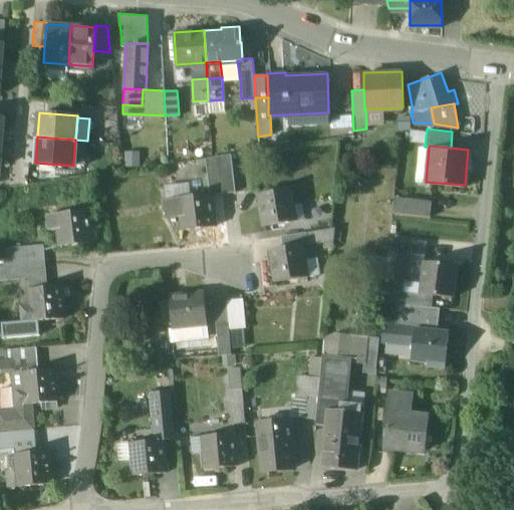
[(231,155),(218,157),(219,169),(232,167),(231,155)]
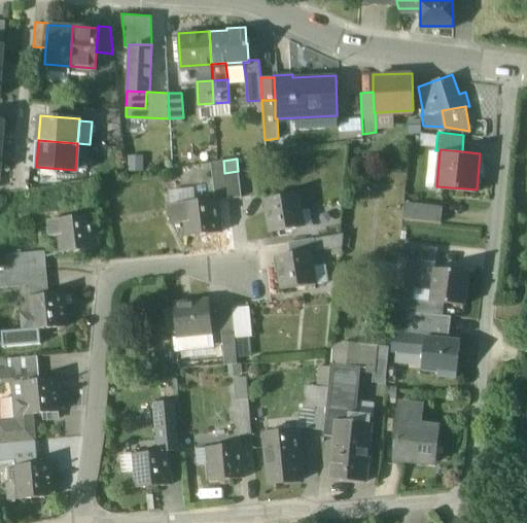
[(223,161),(211,163),(212,174),(224,173),(223,161)]
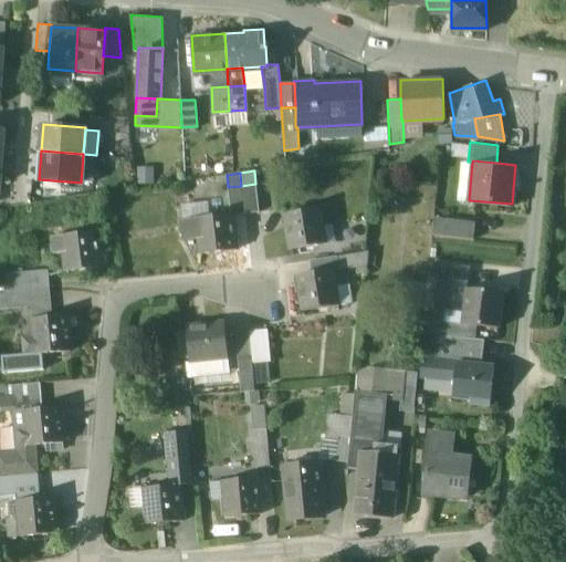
[(255,184),(241,186),(244,212),(259,211),(255,184)]
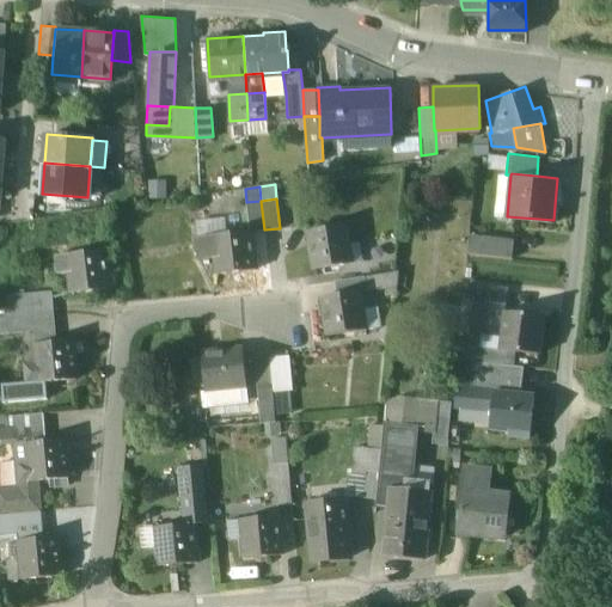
[(261,201),(246,202),(249,230),(249,231),(264,230),(261,201)]
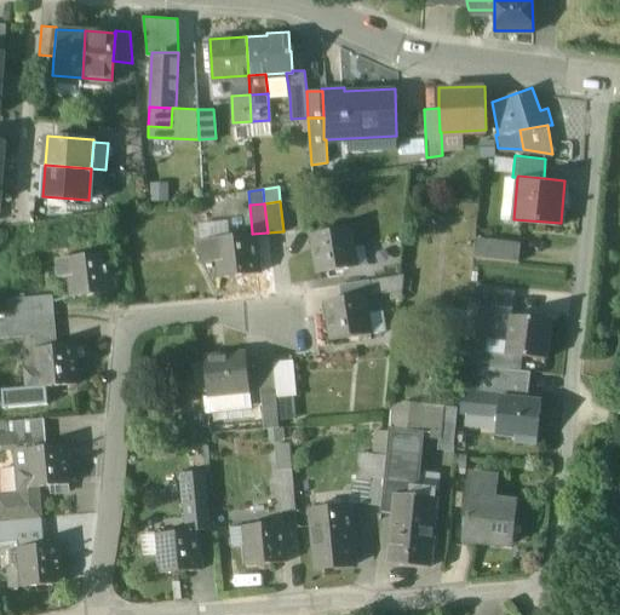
[(350,228),(311,234),(317,270),(350,265),(348,248),(352,247),(350,228)]
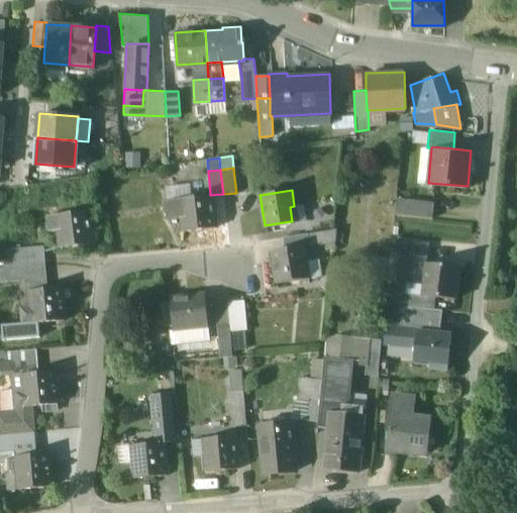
[(210,194),(183,197),(184,211),(180,211),(181,216),(182,229),(214,225),(210,195),(210,194)]
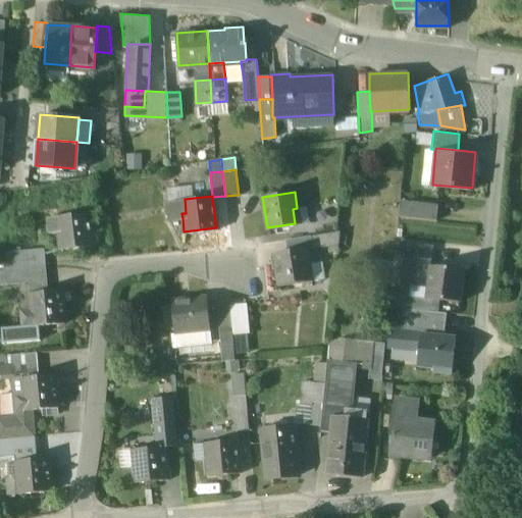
[(185,199),(167,201),(169,220),(183,218),(181,213),(186,213),(185,199)]
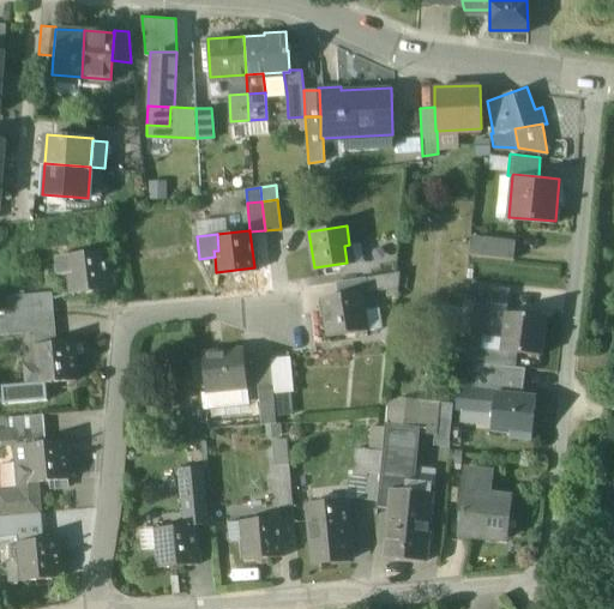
[(515,240),(470,236),(469,252),(513,257),(515,240)]
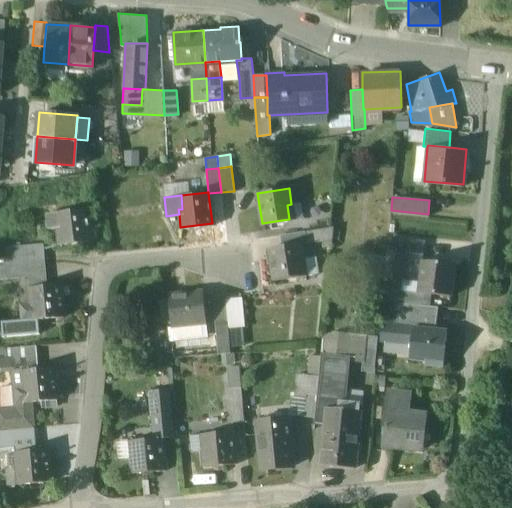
[(299,203),(291,204),(287,205),(289,219),(301,218),(299,203)]
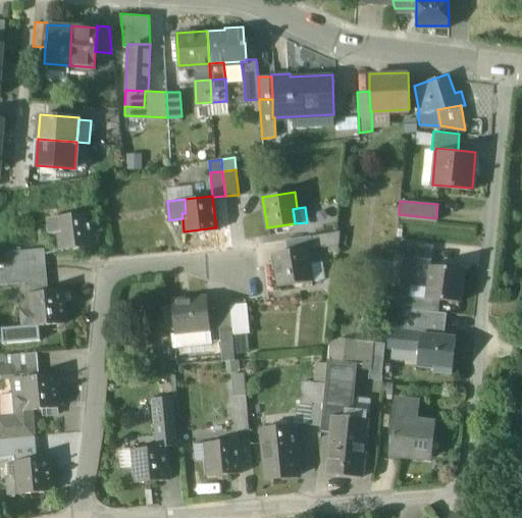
[(89,211),(60,214),(62,229),(58,229),(60,247),(92,243),(89,211)]
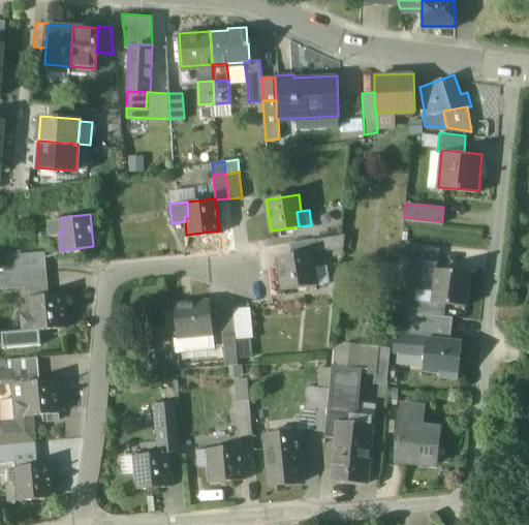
[(61,217),(49,219),(51,234),(59,233),(63,233),(61,217)]
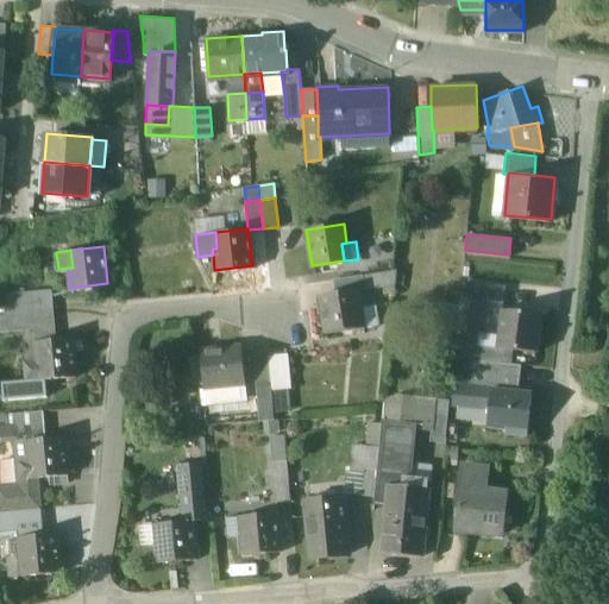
[(396,269),(332,278),(334,291),(357,288),(357,289),(395,283),(396,269)]
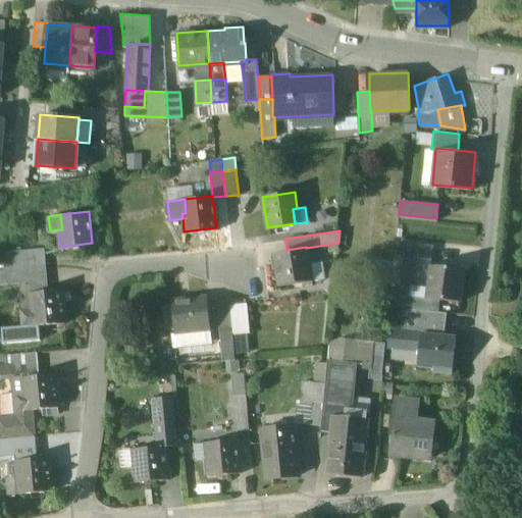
[(433,243),(409,240),(408,253),(407,254),(412,255),(432,257),(433,243)]
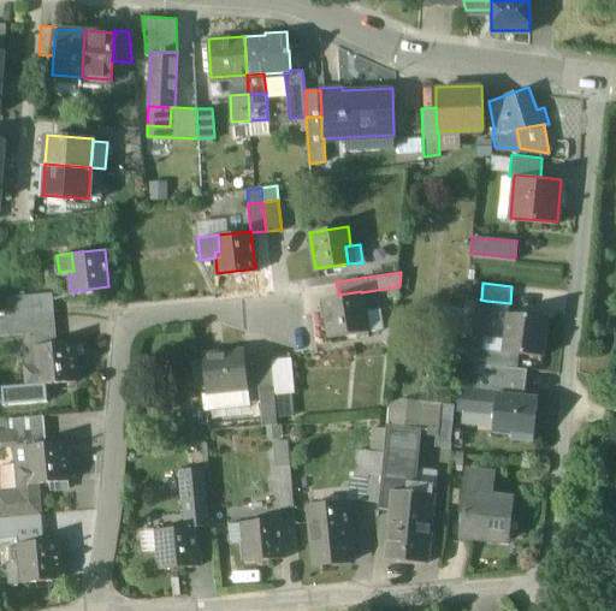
[(52,291),(24,294),(25,302),(27,318),(53,315),(52,291)]
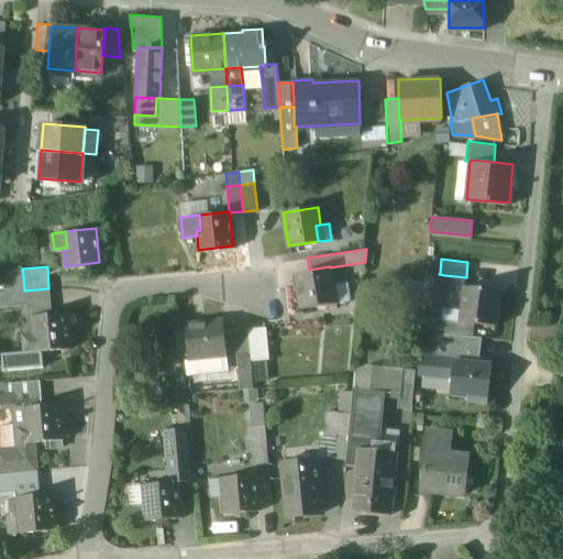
[(309,270),(295,272),(295,274),(296,274),(300,307),(300,308),(331,303),(329,286),(333,286),(333,285),(330,267),(330,266),(309,270)]
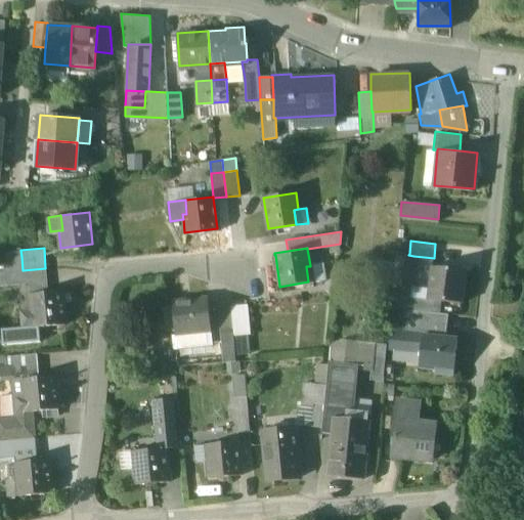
[(409,254),(399,252),(398,261),(412,262),(413,256),(408,255),(409,254)]
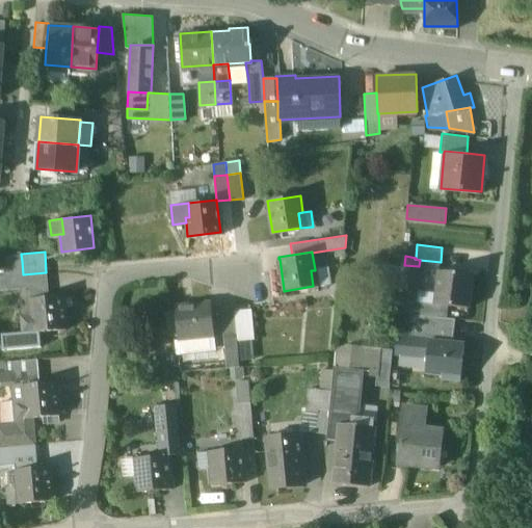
[(22,261),(0,262),(0,275),(23,274),(22,261)]
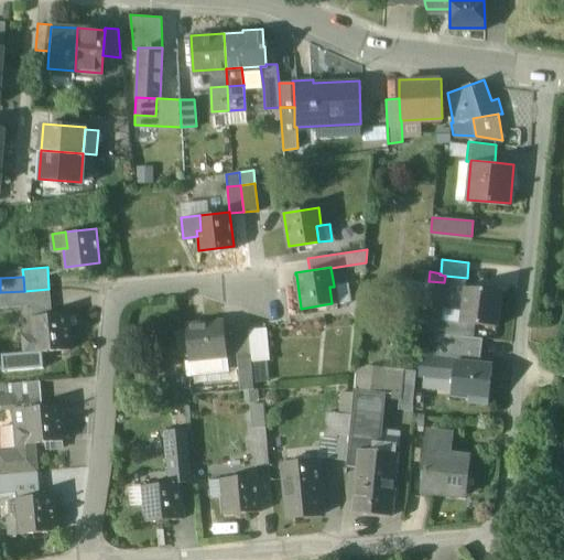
[(444,282),(429,281),(424,315),(440,316),(444,282)]
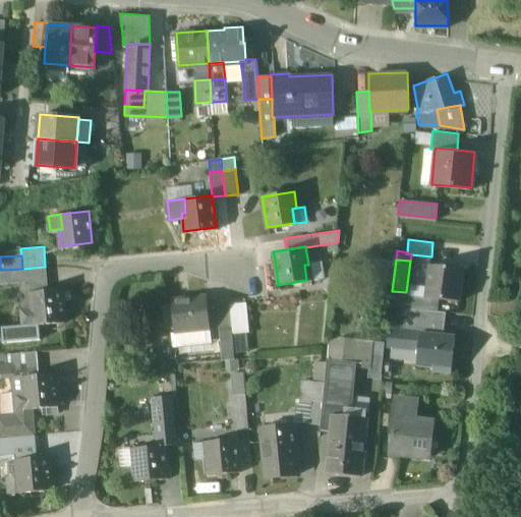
[(319,262),(308,264),(308,265),(304,265),(306,280),(322,278),(319,262)]
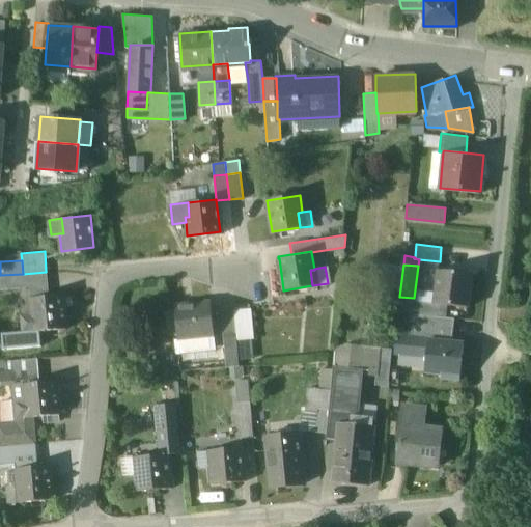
[(472,272),(438,268),(435,301),(468,305),(472,272)]
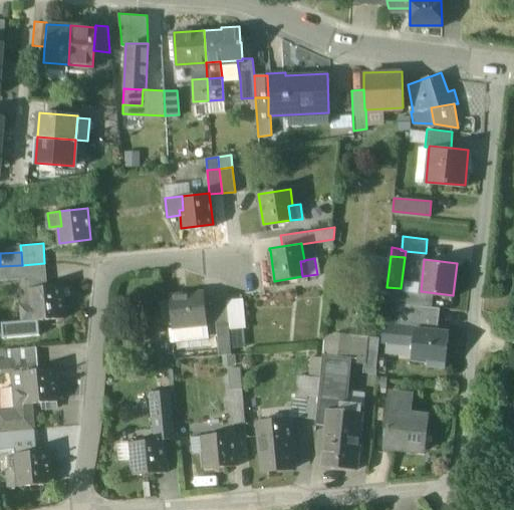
[(44,263),(22,265),(23,277),(45,275),(44,263)]
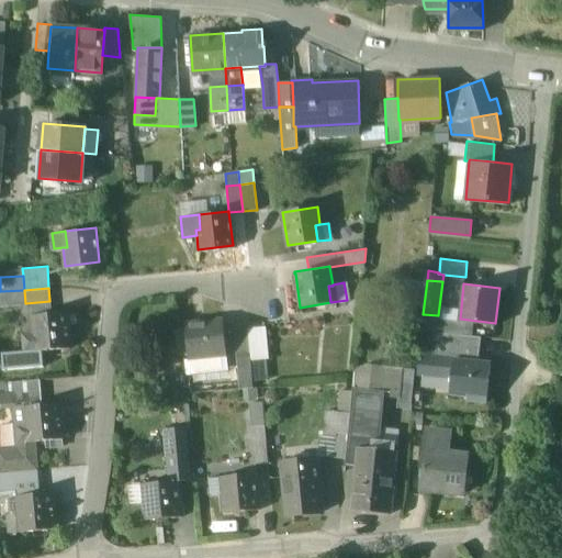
[(24,290),(0,291),(0,305),(25,303),(24,290)]
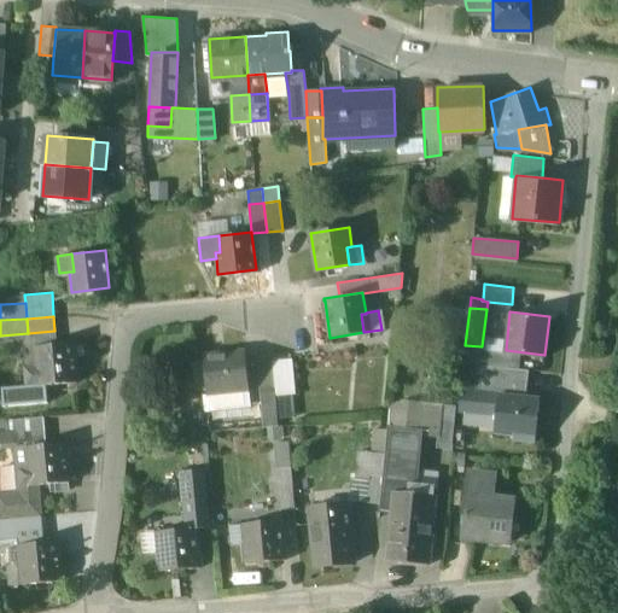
[(74,342),(34,345),(36,365),(36,366),(41,366),(44,384),(46,384),(77,381),(74,342)]
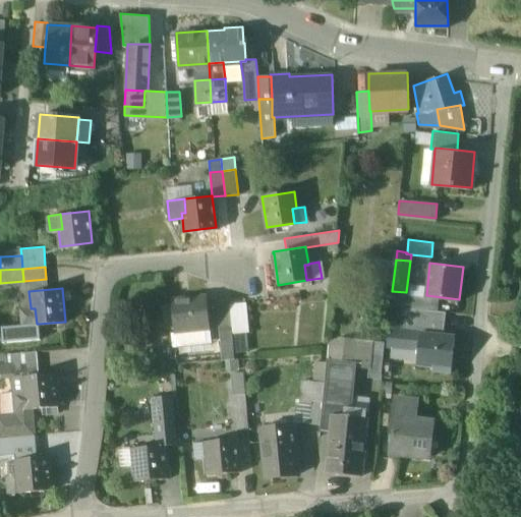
[(204,296),(172,299),(172,298),(170,298),(173,331),(205,328),(209,328),(206,295),(204,295),(204,296)]
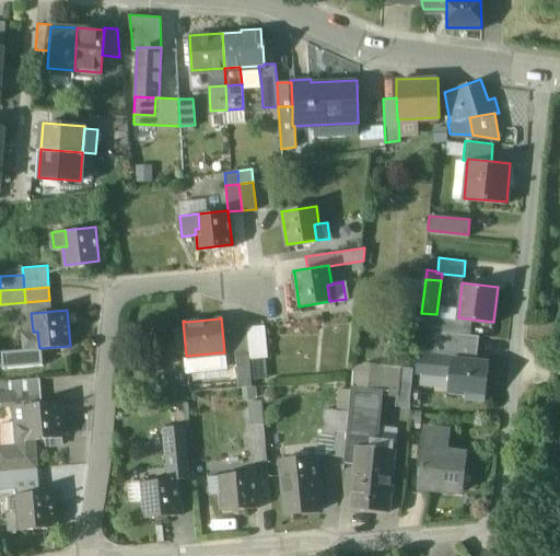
[(264,325),(246,327),(248,352),(249,357),(267,356),(264,325)]
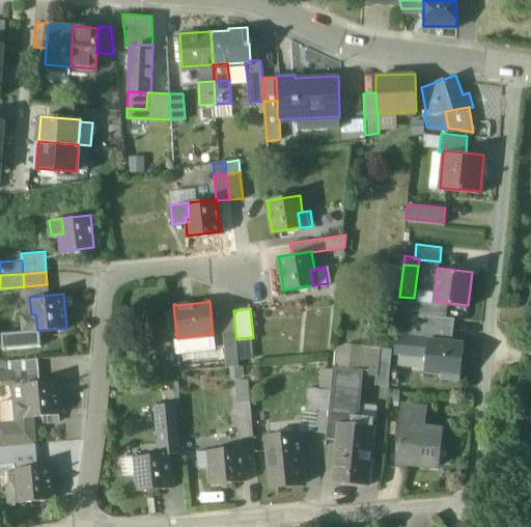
[(233,310),(222,311),(224,335),(235,334),(233,310)]
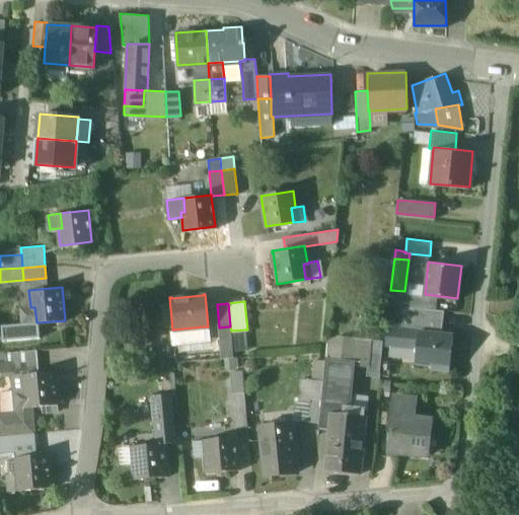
[(444,309),(401,305),(398,329),(418,332),(432,333),(433,328),(439,329),(441,327),(444,309)]
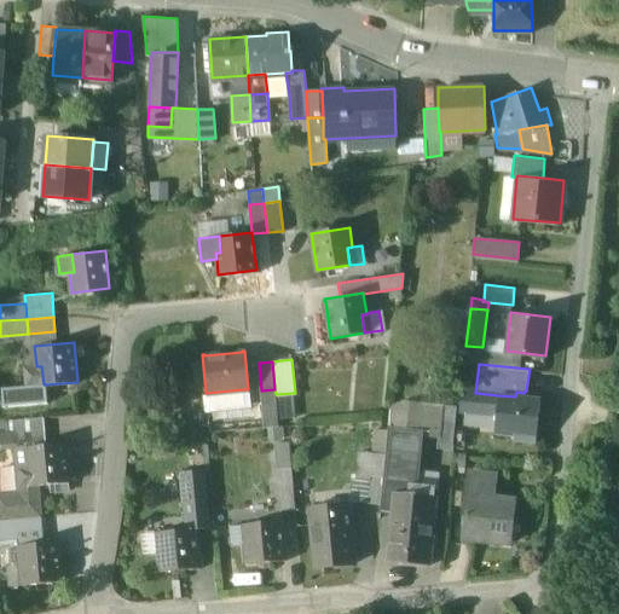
[(36,365),(25,366),(27,384),(27,386),(44,384),(41,366),(36,366),(36,365)]
